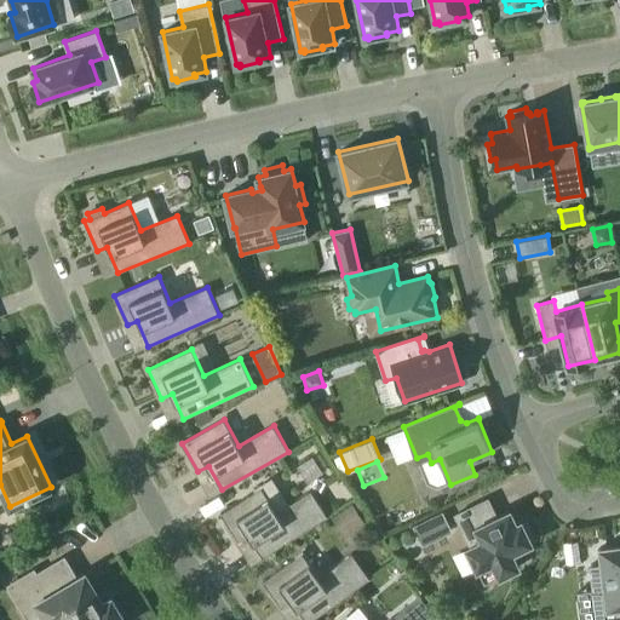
[(262,487),(220,514),(239,541),(248,534),(263,557),(327,516),(311,491),(277,512),(262,487)]
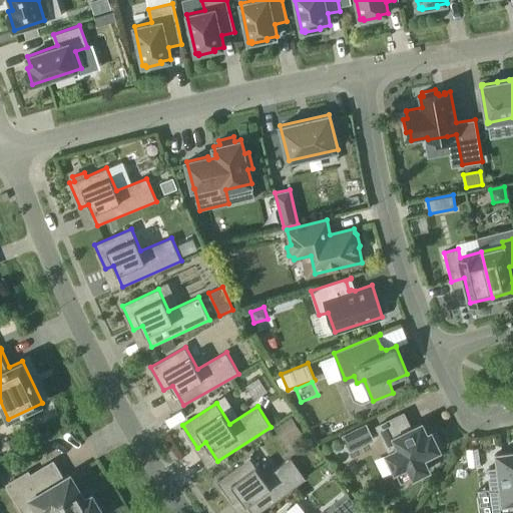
[(404,413),(378,426),(390,451),(386,453),(395,471),(396,471),(401,483),(413,477),(414,477),(430,469),(424,457),(441,449),(439,446),(442,444),(436,432),(433,434),(432,431),(428,433),(422,422),(411,428),(404,413)]
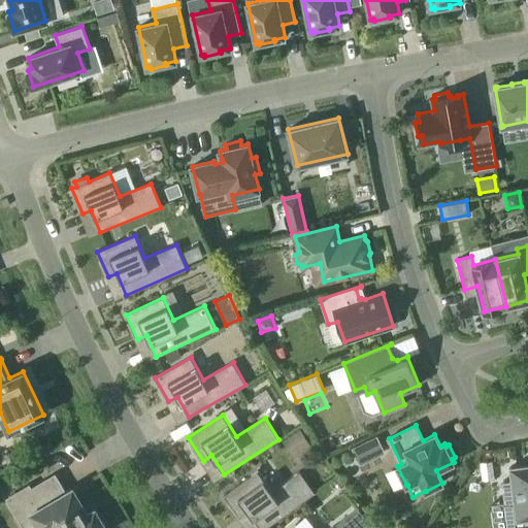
[(300,428),(282,440),(293,457),(311,446),(300,428)]
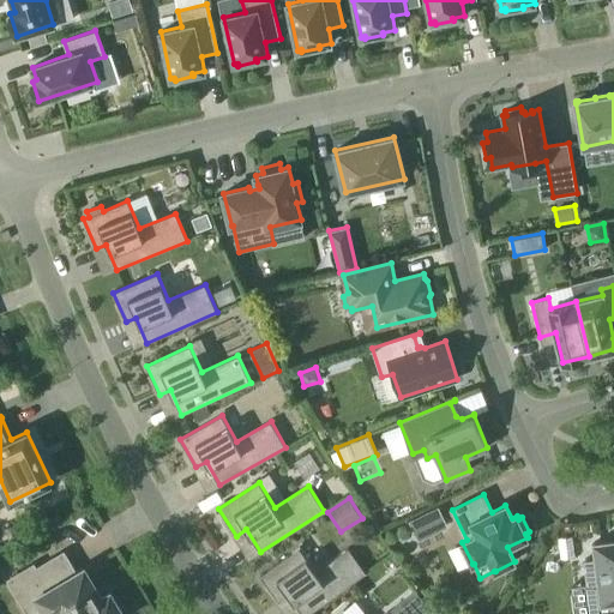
[(439,504),(423,511),(431,527),(446,518),(439,504)]
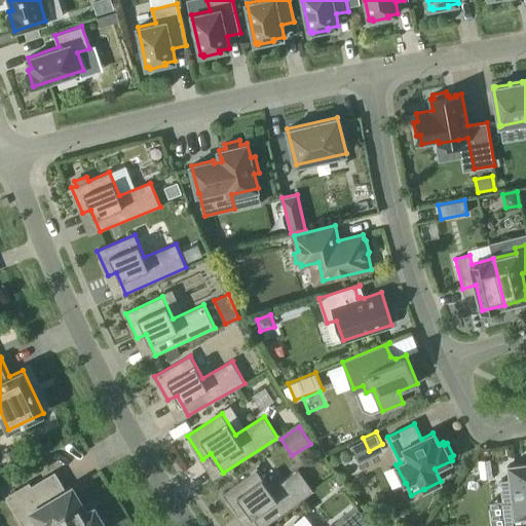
[(512,480),(501,481),(503,501),(514,500),(516,516),(521,515),(521,522),(514,523),(514,525),(525,525),(525,462),(510,464),(512,480)]
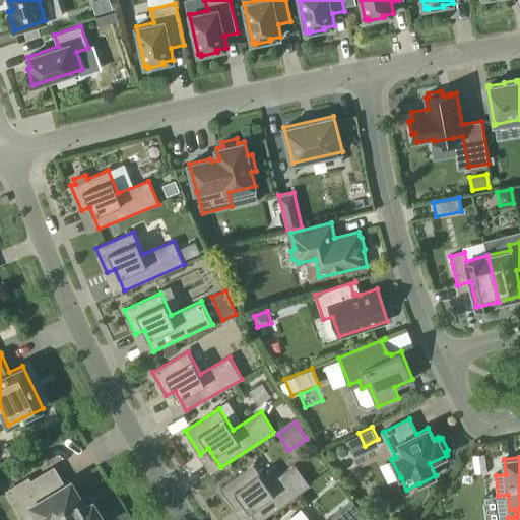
[(253,464),(220,488),(237,510),(245,504),(255,519),(261,519),(310,484),(296,464),(268,484),(253,464)]
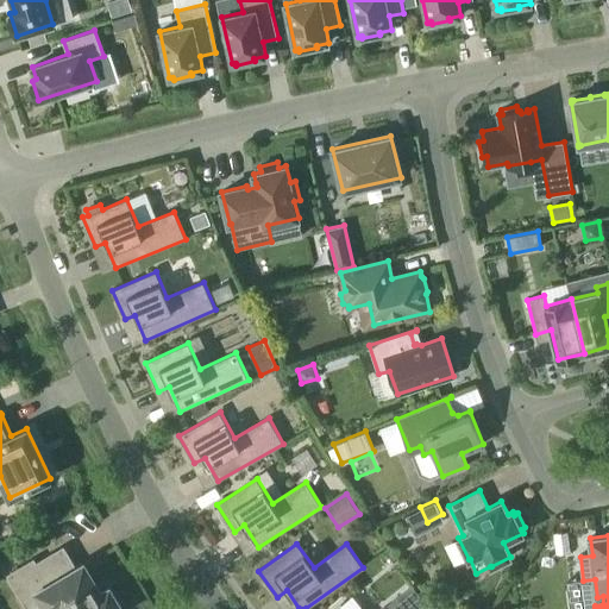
[(120,608),(110,589),(101,595),(98,596),(93,588),(96,586),(83,565),(75,570),(63,550),(36,565),(33,562),(11,575),(26,601),(39,594),(48,608),(57,608),(58,608),(120,608)]
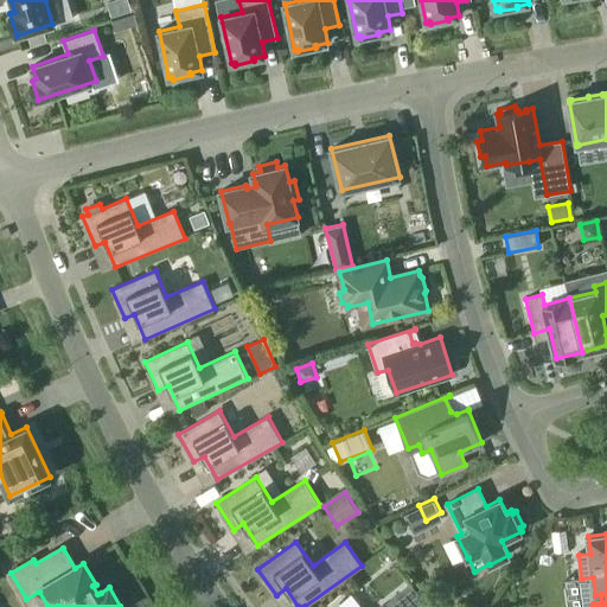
[(409,583),(384,605),(385,606),(421,606),(426,604),(409,583)]
